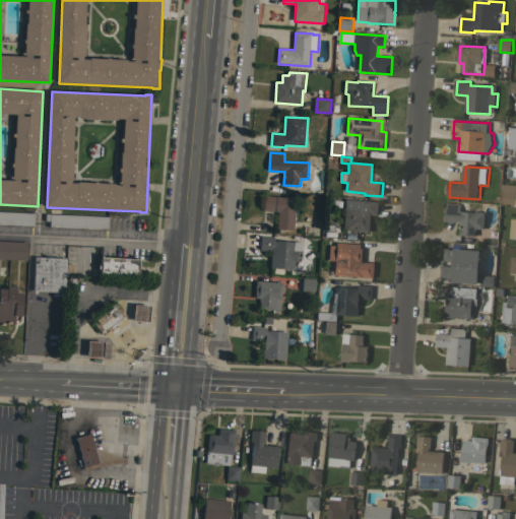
[(515,205),(504,204),(505,192),(504,192),(505,185),(515,186),(515,205)]
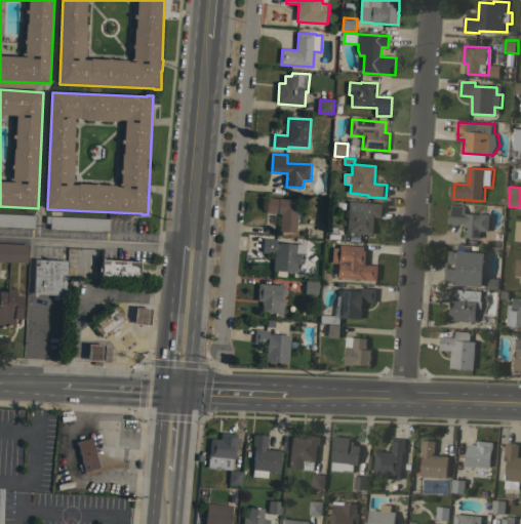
[(297,234),(281,232),(282,214),(279,214),(268,213),(269,198),(284,199),(299,201),(297,234)]
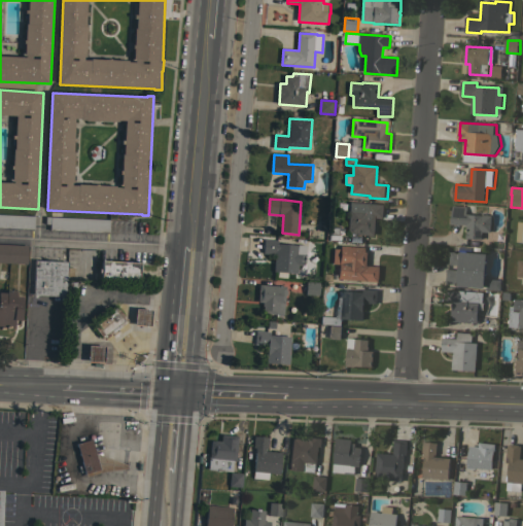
[(386,205),(385,219),(379,218),(377,236),(350,235),(352,203),(386,205)]
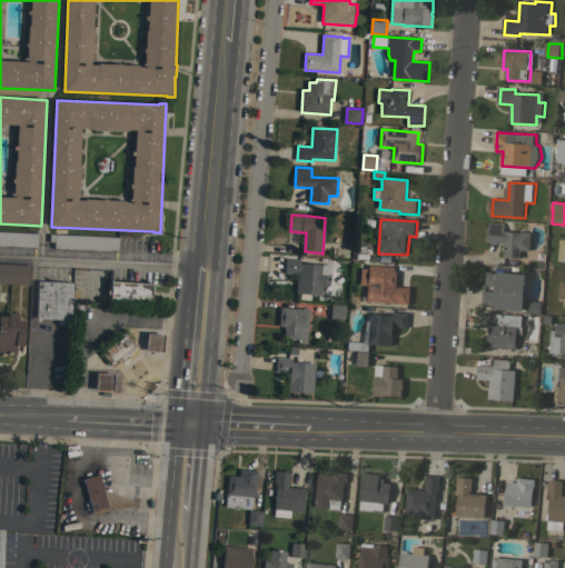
[(489,242),(491,222),(507,223),(506,231),(511,232),(524,233),(524,232),(534,233),(533,251),(532,251),(531,259),(523,259),(506,258),(507,251),(506,251),(506,243),(489,242)]
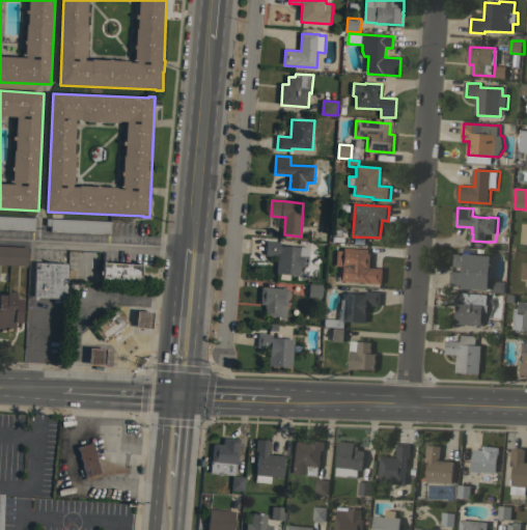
[(0,217),(37,219),(36,231),(0,229),(0,217)]
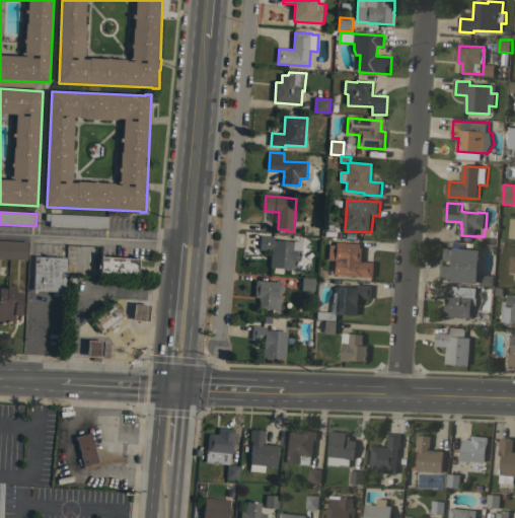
[(109,217),(109,229),(52,227),(52,221),(47,221),(48,214),(109,217)]
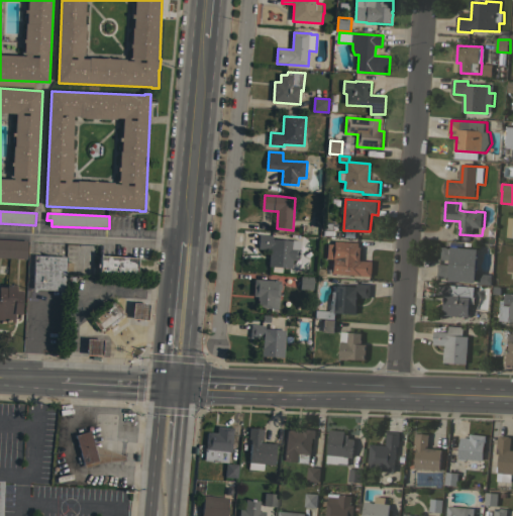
[(272,249),(260,249),(261,235),(275,236),(275,240),(294,241),(294,240),(302,241),(302,249),(301,249),(300,261),(294,261),(293,269),(271,267),(272,249)]
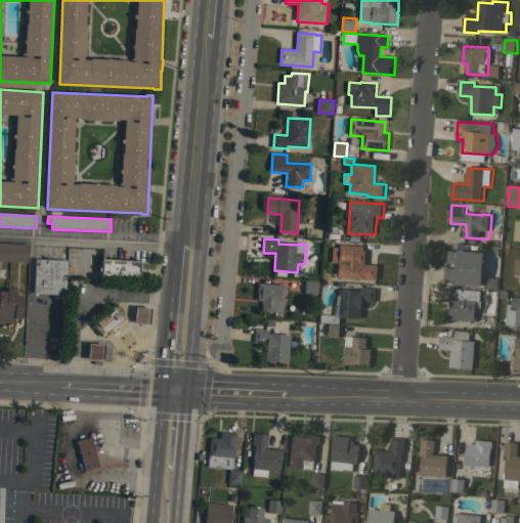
[(29,263),(0,261),(0,243),(30,245),(29,263)]
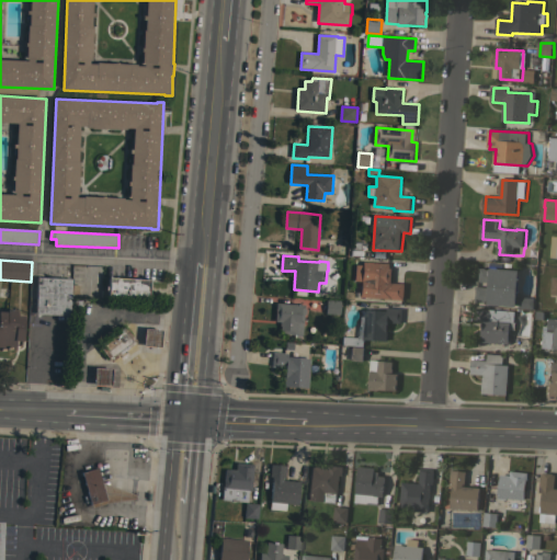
[(364,262),(393,264),(391,269),(395,269),(394,284),(407,284),(406,300),(362,297),(364,262)]
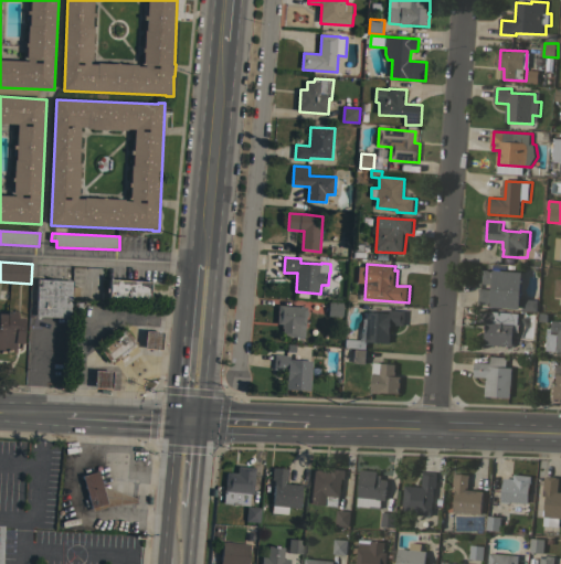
[(522,309),(494,307),(494,305),(482,304),(483,289),(495,290),(496,285),(485,284),(486,270),(497,272),(497,270),(526,273),(522,309)]
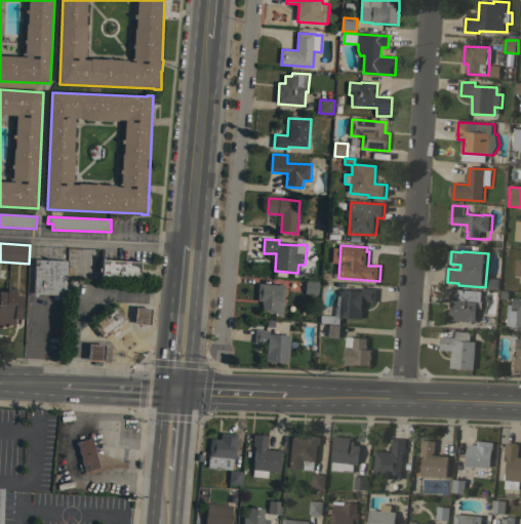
[(68,295),(35,294),(37,259),(69,262),(69,267),(76,267),(75,279),(69,278),(68,295)]
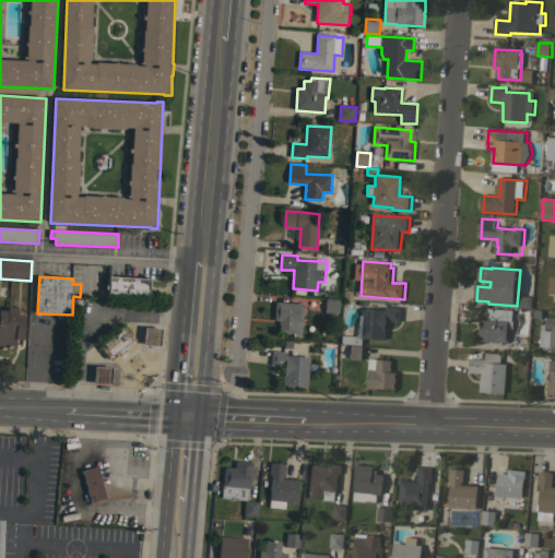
[(151,279),(150,300),(109,298),(110,276),(151,279)]
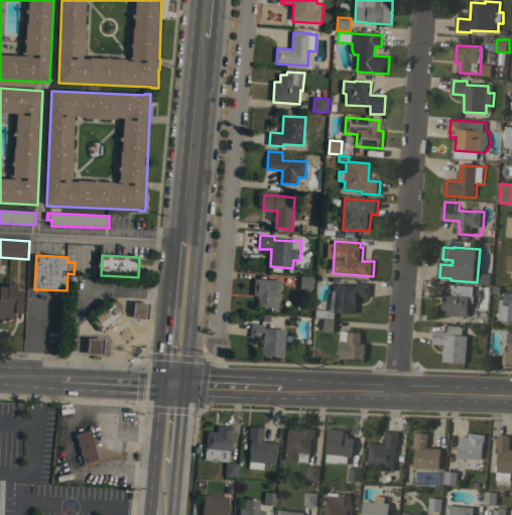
[(314,277),(313,289),(301,288),(302,276),(314,277)]
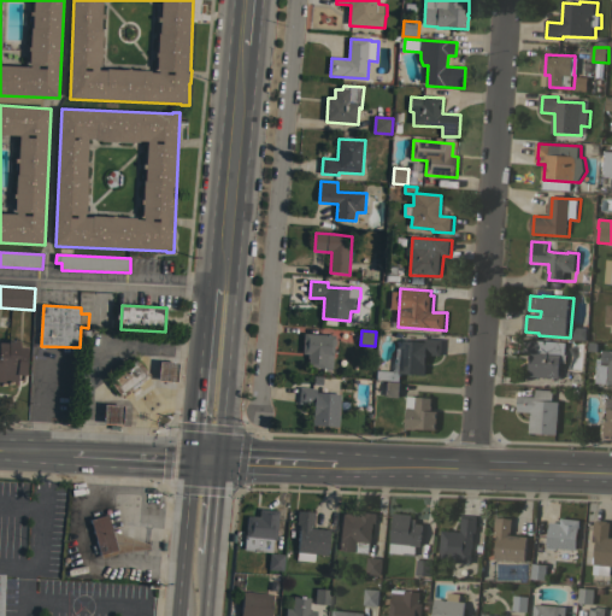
[(337,336),(336,340),(339,340),(337,347),(336,347),(334,369),(310,368),(311,359),(310,359),(310,355),(304,355),(306,334),(337,336)]
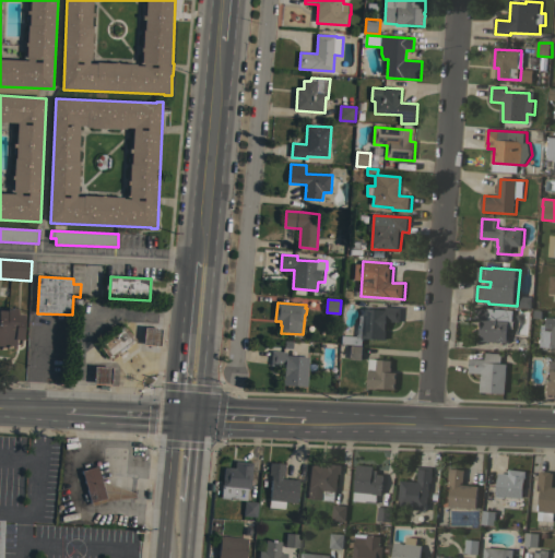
[(365,316),(366,308),(388,310),(388,307),(403,308),(402,322),(389,321),(388,340),(366,339),(365,360),(351,359),(352,346),(359,346),(359,340),(358,340),(361,316),(365,316)]
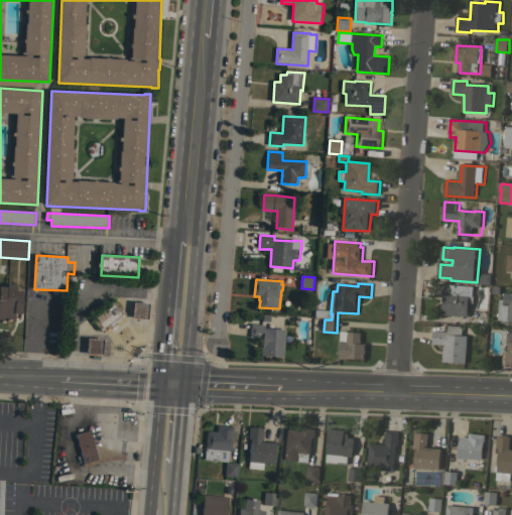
[(475,296),(476,296),(476,303),(470,303),(470,305),(472,306),(471,316),(443,314),(443,310),(444,310),(445,297),(438,297),(439,283),(476,286),(475,296)]
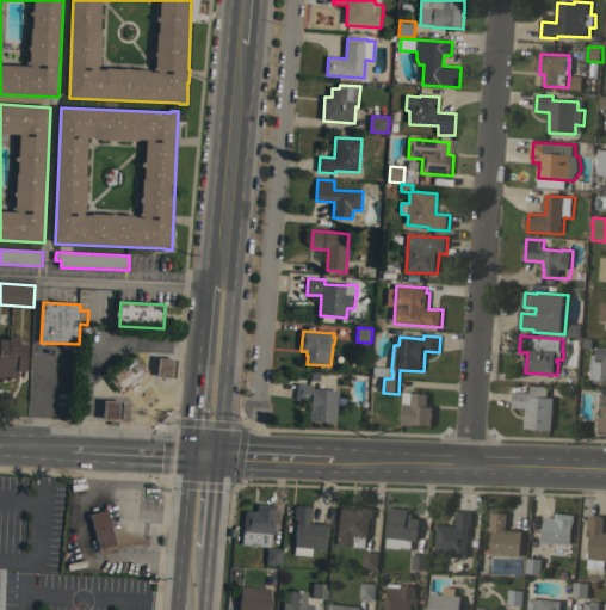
[(0,339),(10,340),(10,338),(20,338),(20,344),(29,344),(26,371),(20,371),(19,380),(10,380),(10,382),(0,382),(0,339)]
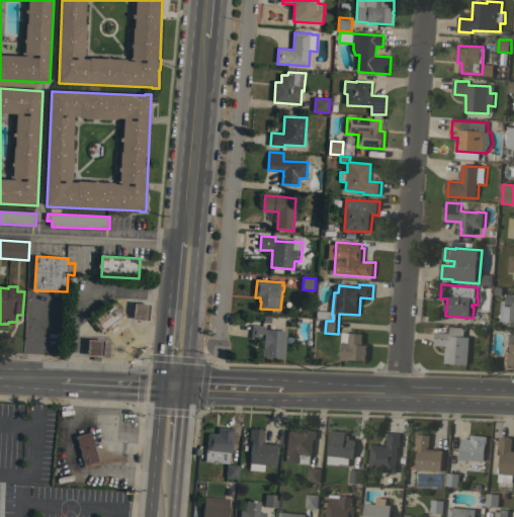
[(127,316),(104,335),(93,321),(116,302),(127,316)]
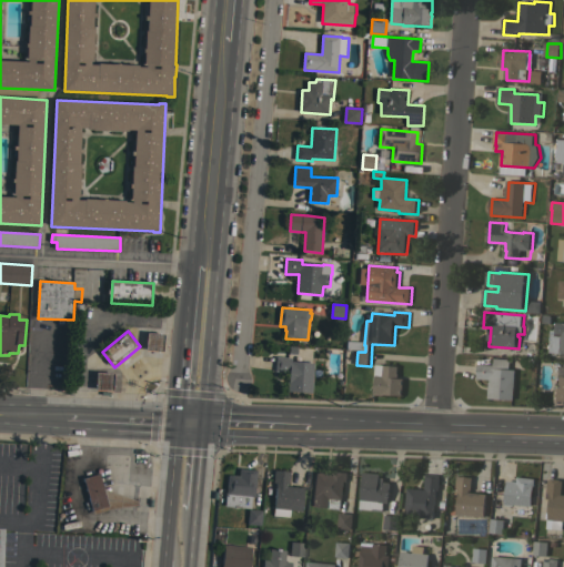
[(563,354),(551,353),(552,332),(563,332),(563,354)]
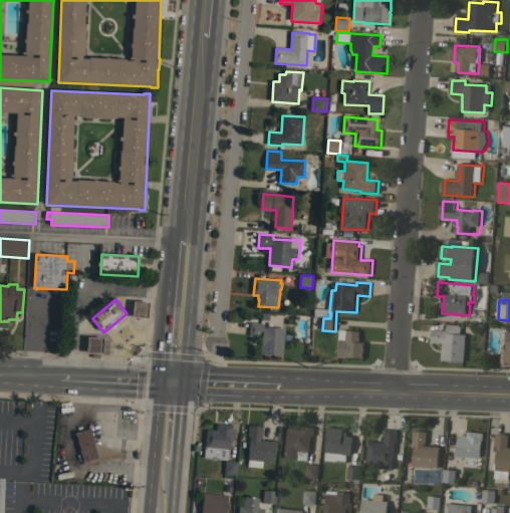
[(150,303),(149,318),(133,317),(135,301),(150,303)]
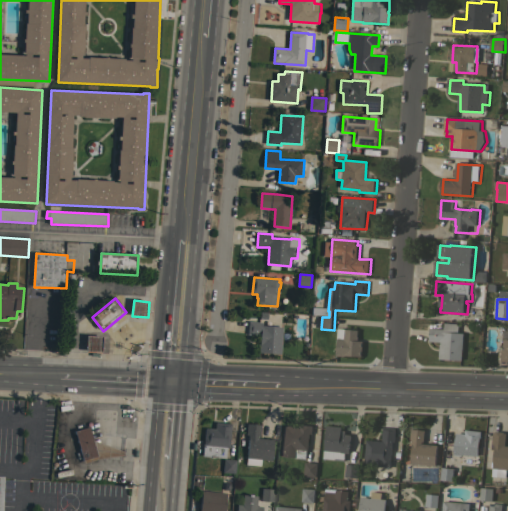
[(282,354),(260,353),(261,336),(250,335),(250,333),(249,333),(249,324),(250,324),(250,322),(264,323),(264,326),(284,327),(282,354)]
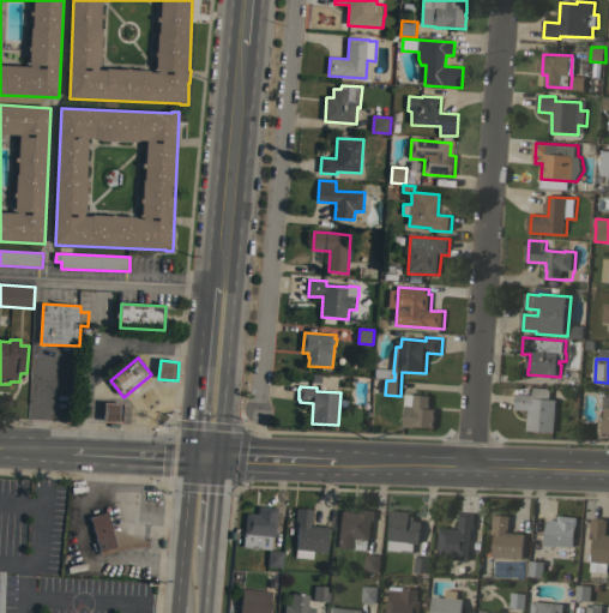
[(556,433),(529,431),(530,410),(517,410),(518,394),(535,395),(536,388),(553,389),(552,400),(559,400),(556,433)]
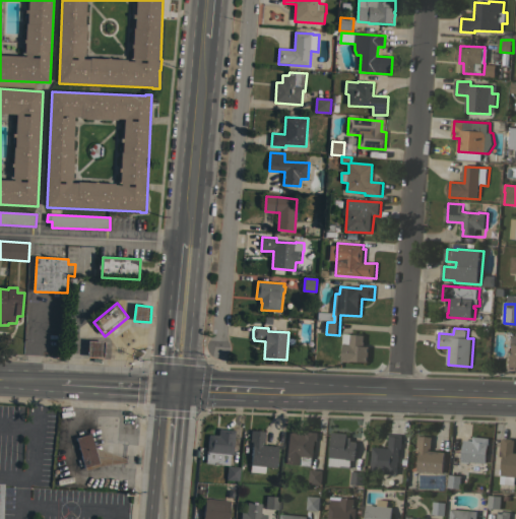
[(345,334),(366,335),(366,342),(367,342),(366,346),(371,346),(371,349),(370,349),(370,351),(371,352),(371,358),(370,358),(369,361),(370,361),(370,363),(353,362),(352,363),(344,362),(345,334)]
